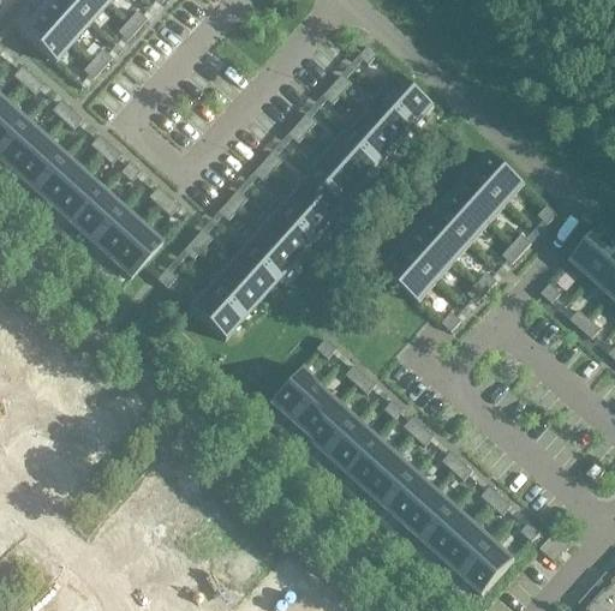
[(47,0),(39,10),(75,42),(91,23),(66,0),(47,0)]
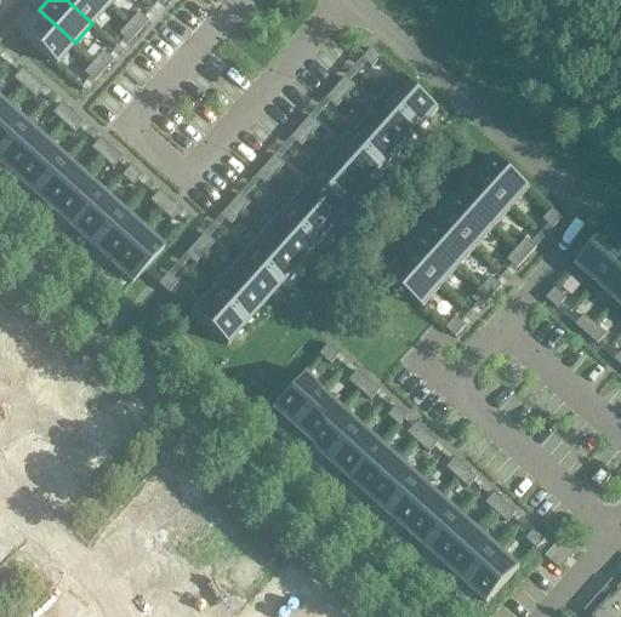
[(67,0),(92,23),(109,4),(104,0),(67,0)]
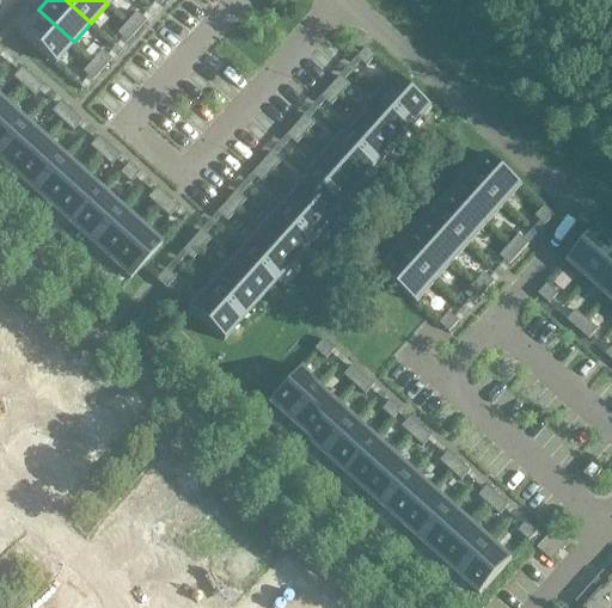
[(38,10),(19,30),(55,62),(74,42),(38,10)]
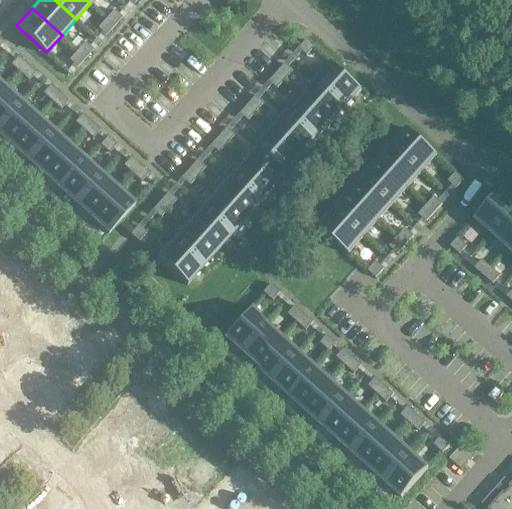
[(113,8),(105,17),(113,25),(121,16),(113,8)]
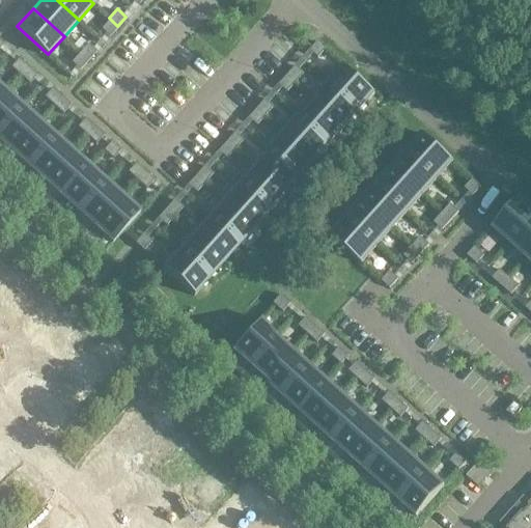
[(109,18),(101,27),(109,35),(117,26),(109,18)]
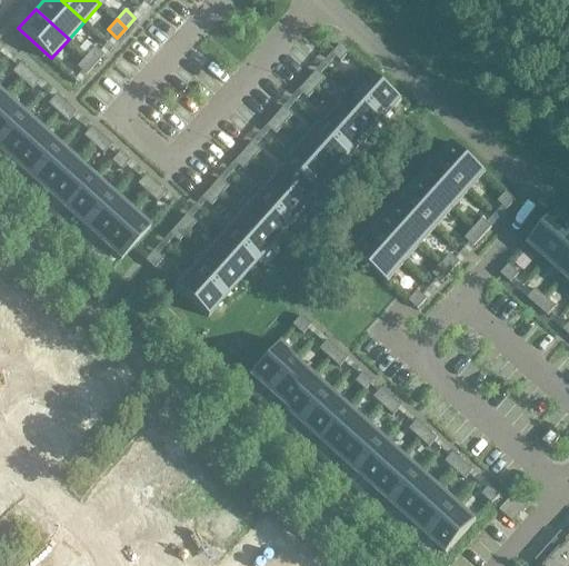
[(339,41),(330,52),(339,60),(348,50),(339,41)]
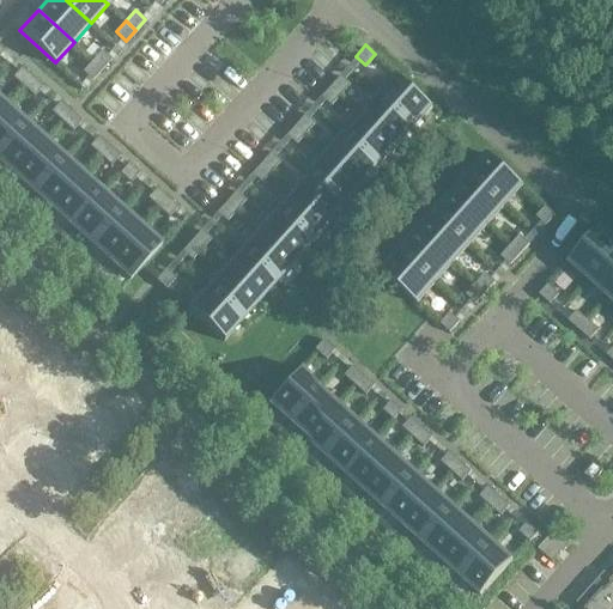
[(102,48),(92,59),(102,67),(111,56),(102,48)]
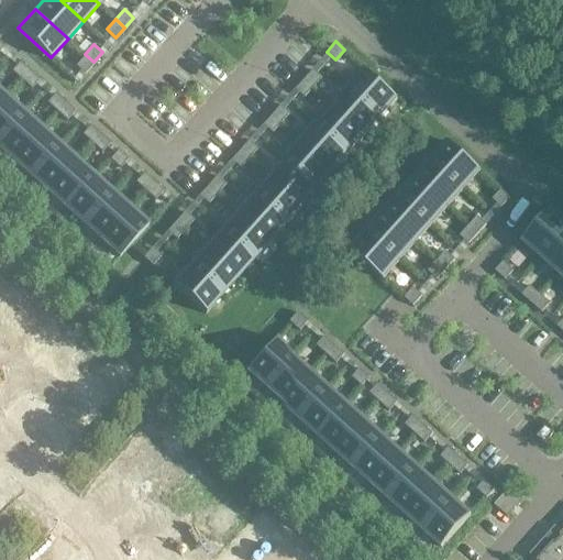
[(85,54),(76,64),(85,72),(94,62),(85,54)]
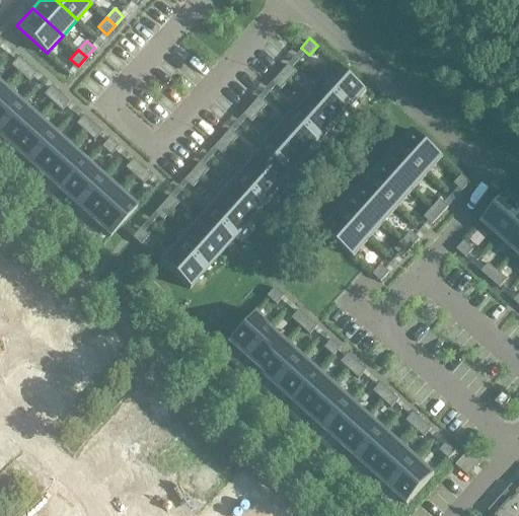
[(18,56),(11,64),(19,72),(27,64),(18,56)]
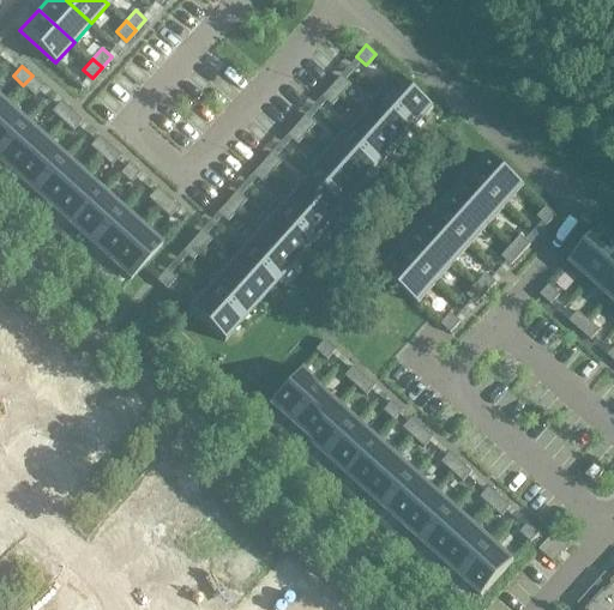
[(339,74),(331,84),(341,94),(350,83),(339,74)]
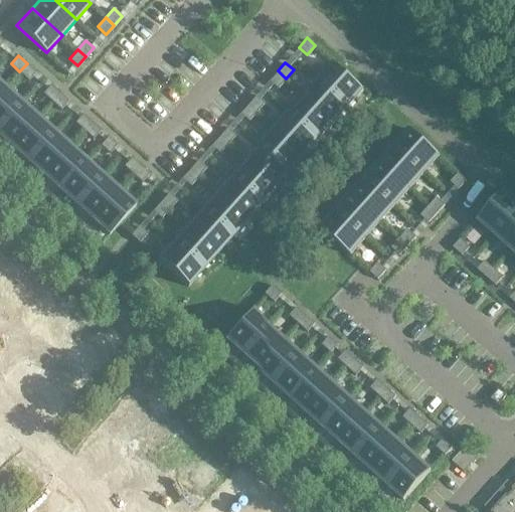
[(334,62),(319,78),(349,105),(364,89),(334,62)]
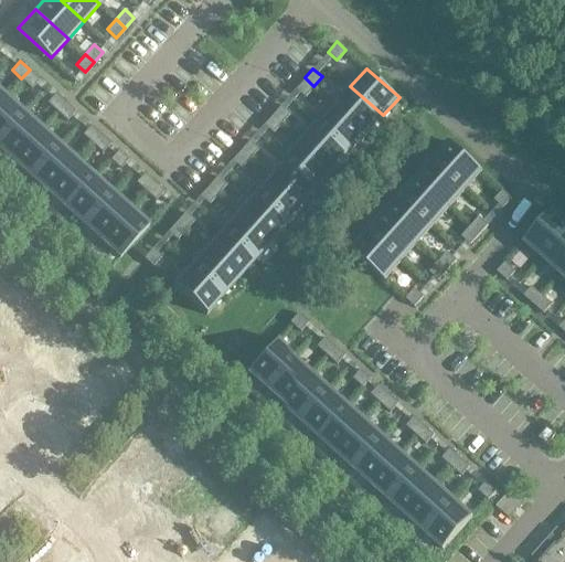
[(30,70),(21,78),(31,87),(40,78),(30,70)]
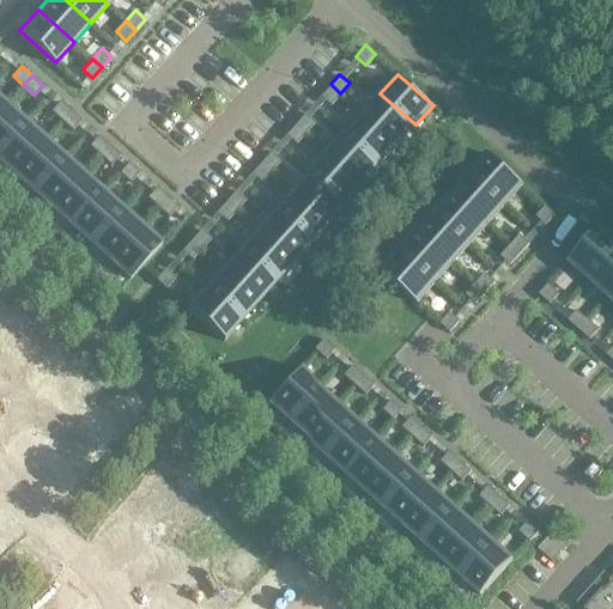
[(331,84),(320,96),(329,104),(340,93),(331,84)]
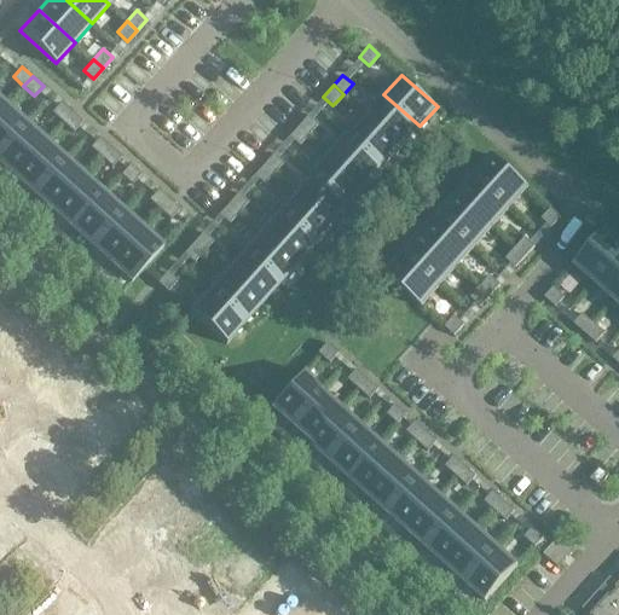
[(383,94),(365,114),(401,146),(420,126),(383,94)]
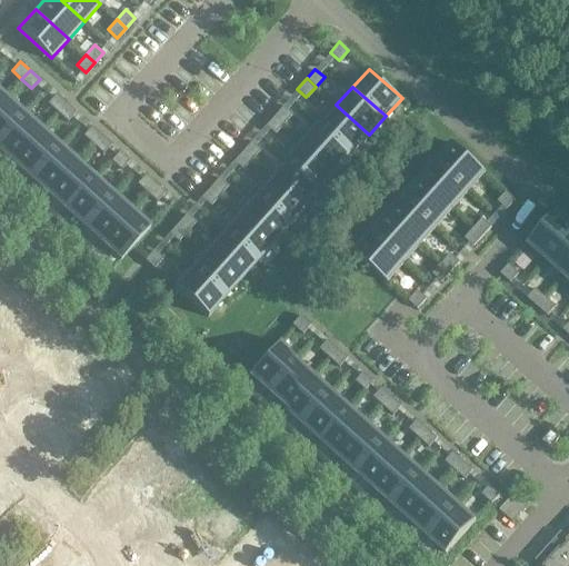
[(56,92),(48,102),(58,111),(66,102),(56,92)]
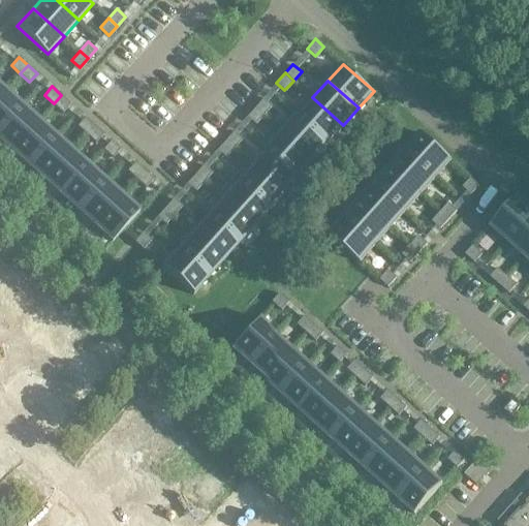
[(5,89),(0,95),(0,128),(23,104),(5,89)]
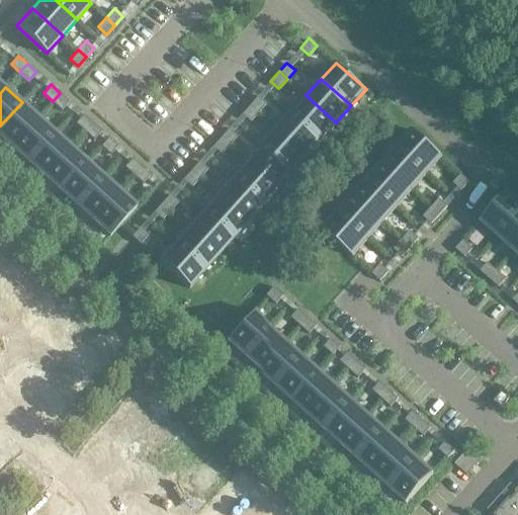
[(60,93),(53,101),(61,109),(69,101),(60,93)]
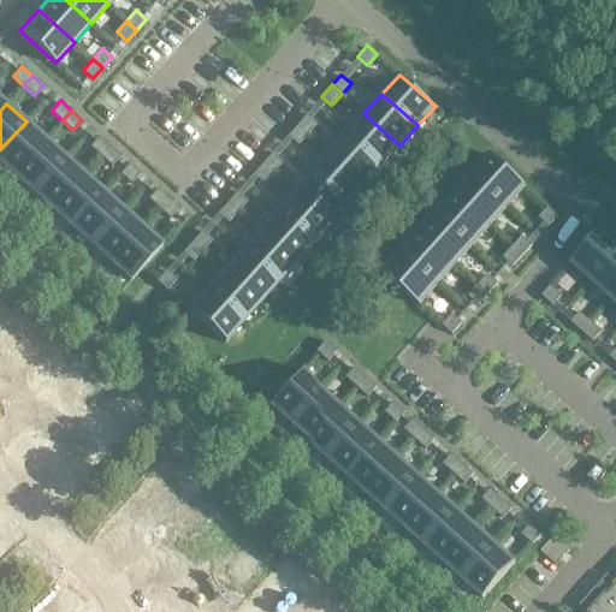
[(307,113),(297,124),(307,132),(317,122),(307,113)]
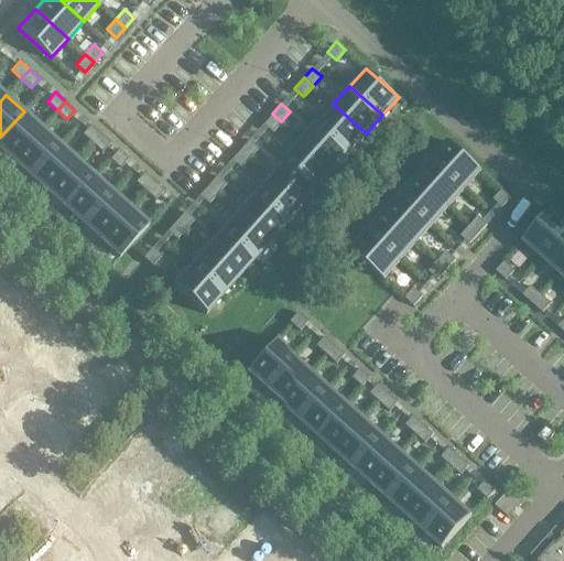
[(333,104),(317,121),(350,151),(366,133),(333,104)]
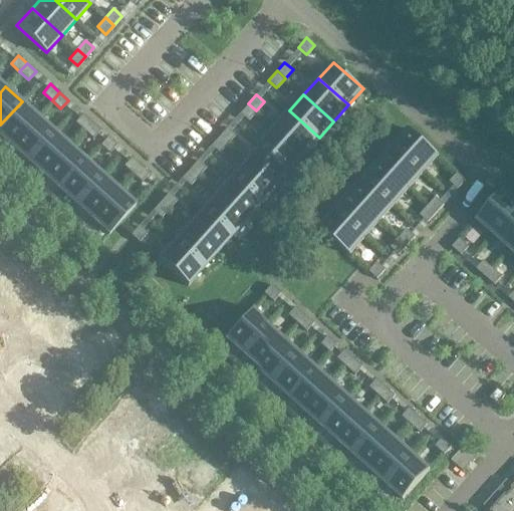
[(22,101),(0,124),(0,136),(11,146),(38,115),(22,101)]
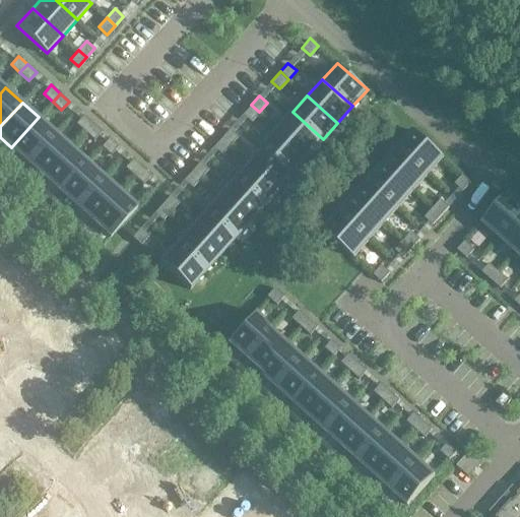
[(251,105),(243,114),(251,121),(259,112),(251,105)]
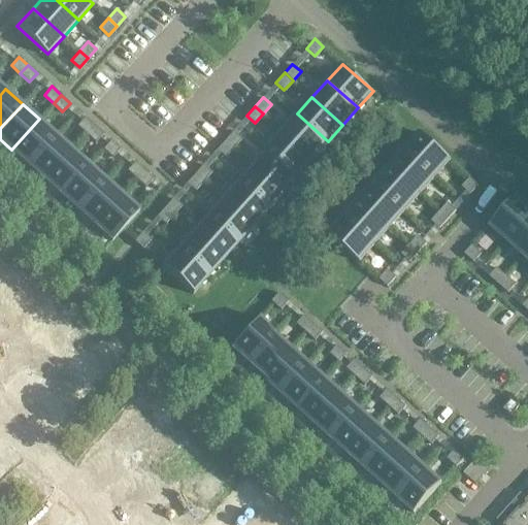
[(297,113),(282,130),(312,158),(328,141),(297,113)]
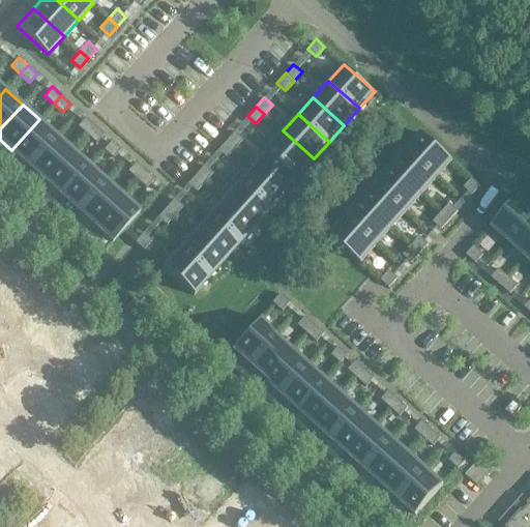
[(85,116),(78,125),(87,134),(94,124),(85,116)]
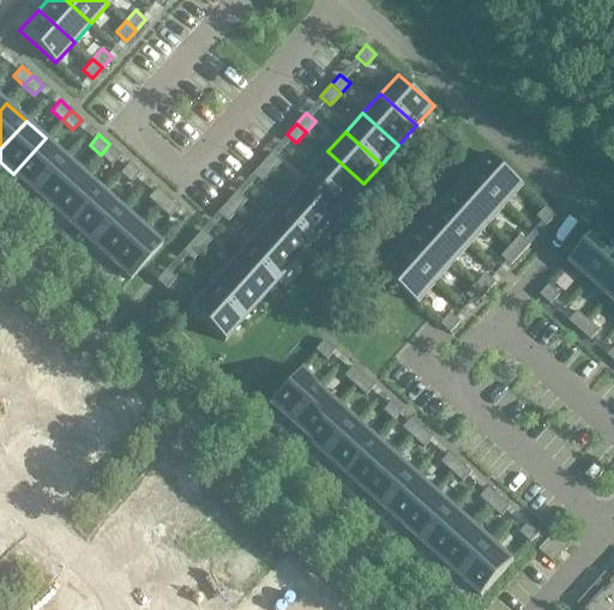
[(46,138),(13,174),(32,192),(65,156),(46,138)]
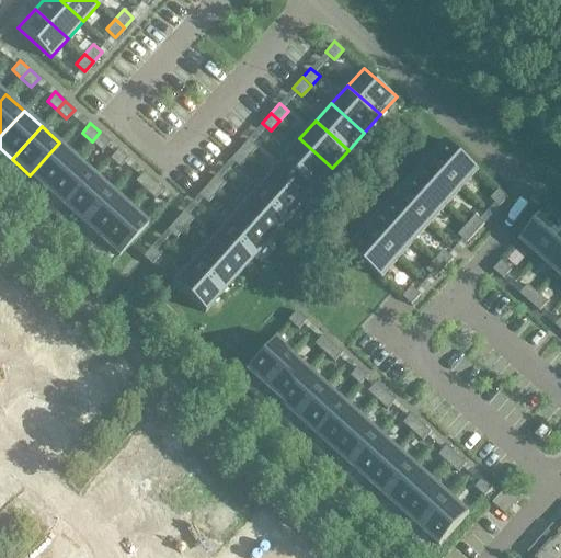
[(100,132),(92,141),(102,150),(110,140),(100,132)]
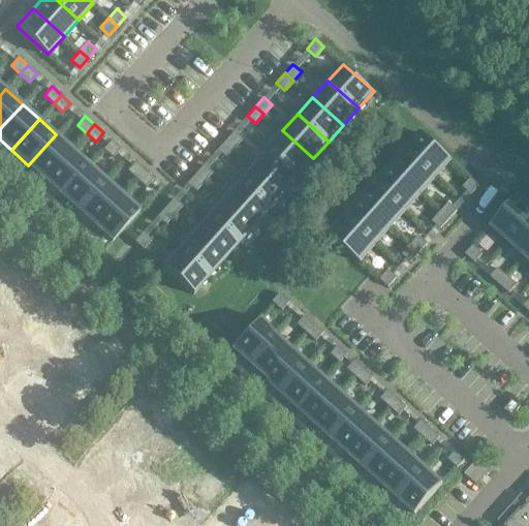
[(234,130),(225,140),(234,147),(242,137),(234,130)]
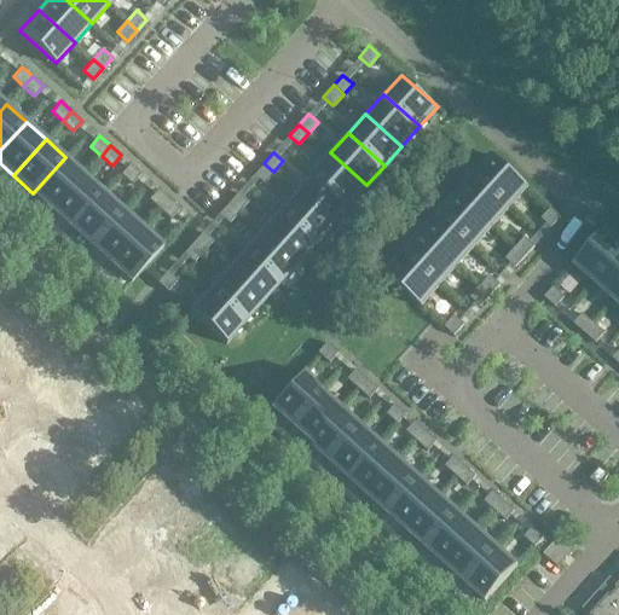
[(330,152),(314,172),(351,204),(366,185),(330,152)]
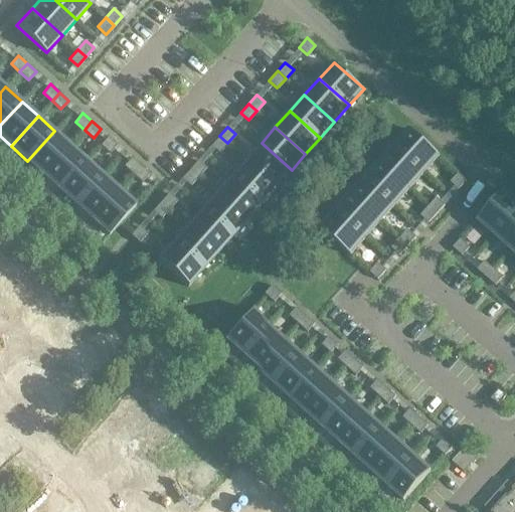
[(409,128),(394,145),(424,172),(440,155),(409,128)]
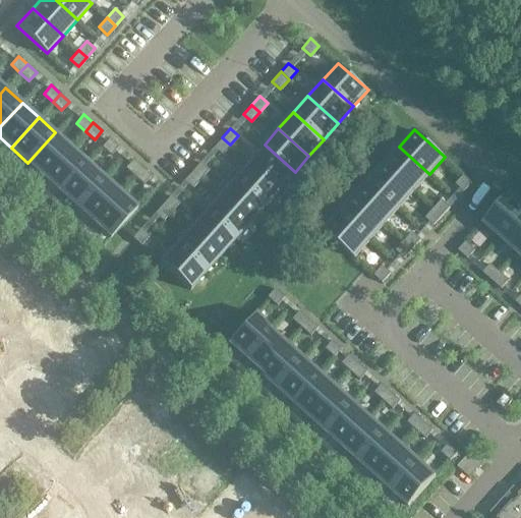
[(55,132),(27,163),(44,177),(71,147),(55,132)]
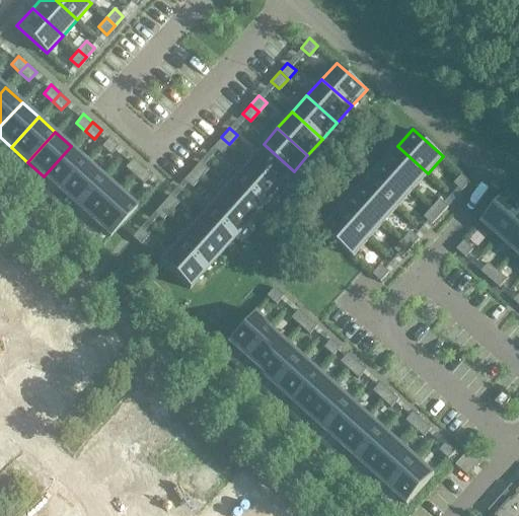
[(108,137),(101,145),(110,153),(118,145),(108,137)]
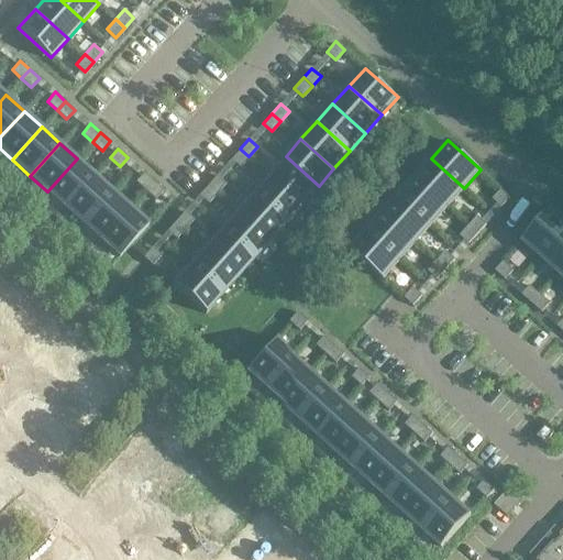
[(240,149),(231,158),(240,166),(249,156),(240,149)]
